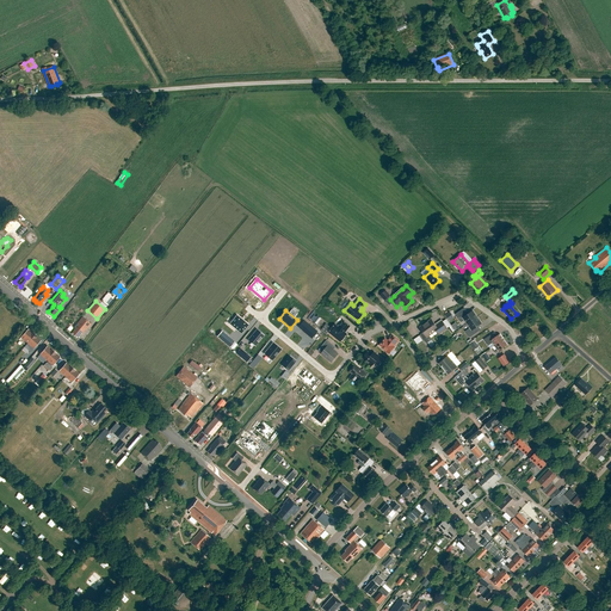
[(462,310),(455,314),(461,322),(464,320),(468,325),(477,318),(473,312),(466,316),(462,310)]
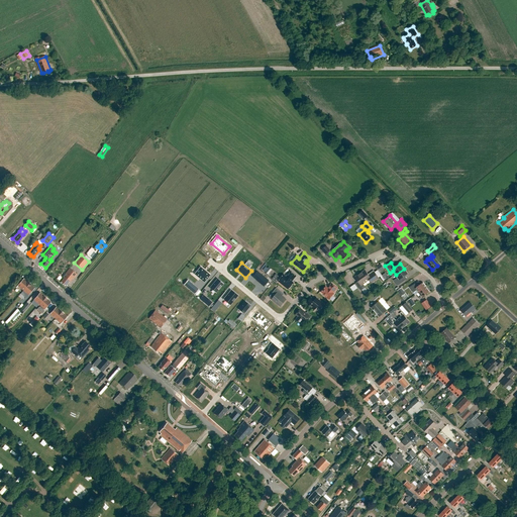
[(200,267),(195,274),(204,282),(210,275),(200,267)]
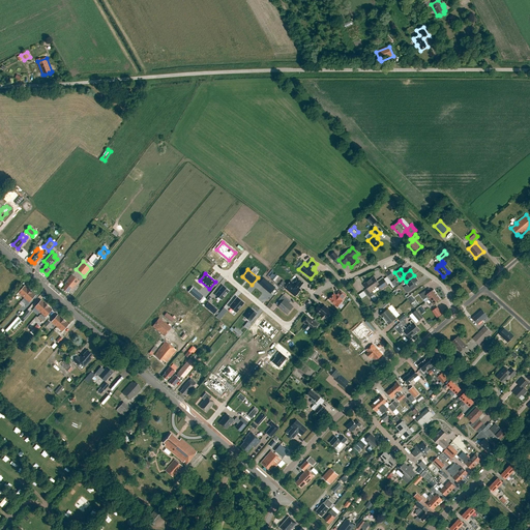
[(65,285),(64,286),(62,289),(67,293),(70,289),(71,290),(75,286),(76,286),(79,282),(71,275),(64,284),(65,285)]
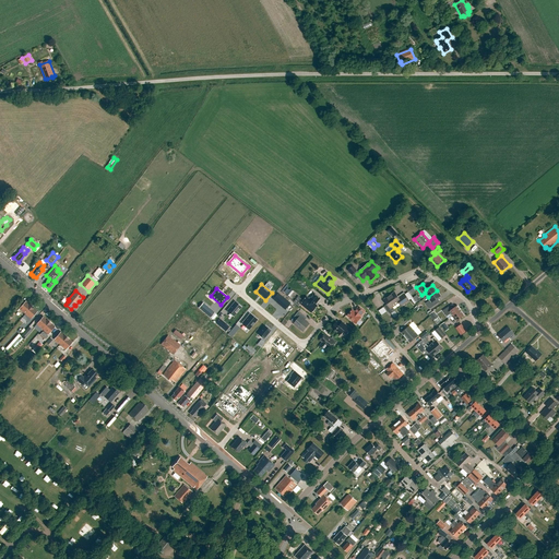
[(430,300),(426,304),(430,309),(437,304),(435,300),(440,296),(437,290),(428,297),(430,300)]
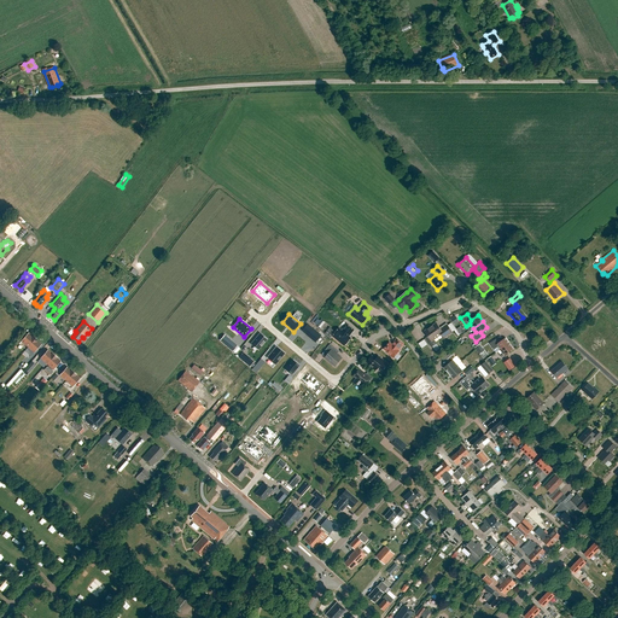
[(431,327),(437,337),(441,334),(444,339),(453,333),(447,324),(441,328),(436,324),(431,327)]
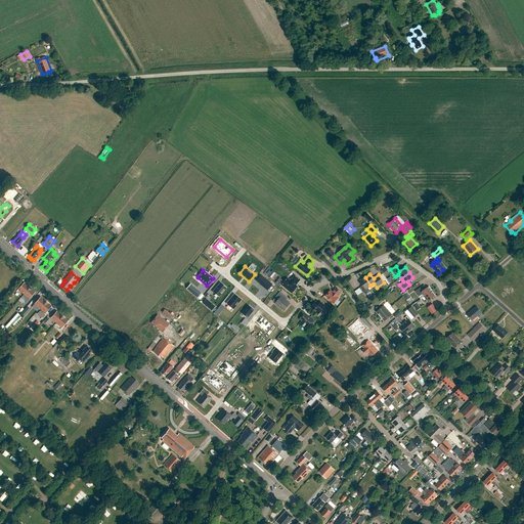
[(298,284),(300,279),(295,275),(290,280),(288,278),(284,282),(281,286),(292,294),(298,287),(296,285),(297,282),(298,284)]
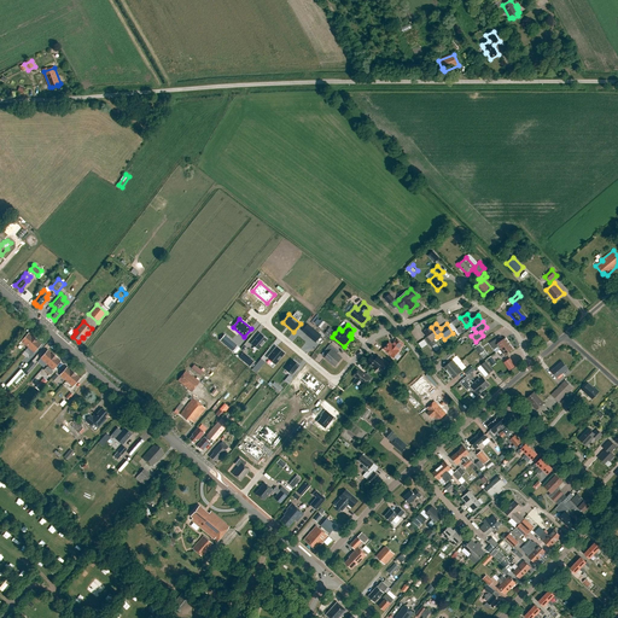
[(433,339),(437,337),(431,327),(425,332),(429,337),(425,339),(431,348),(437,344),(433,339)]
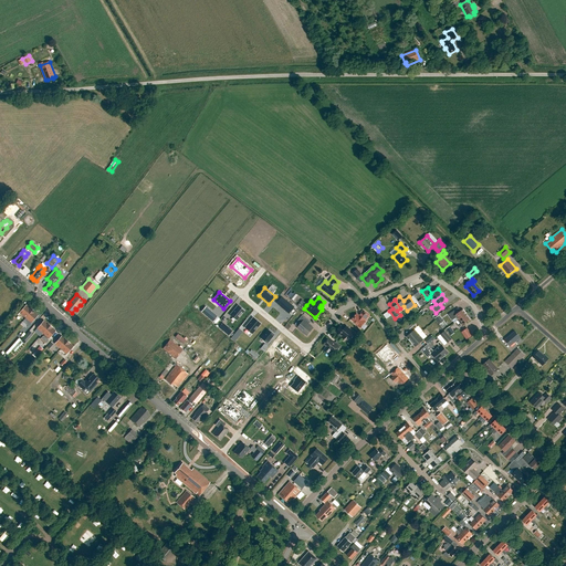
[(306,305),(302,301),(297,306),(303,310),(304,308),(306,305)]
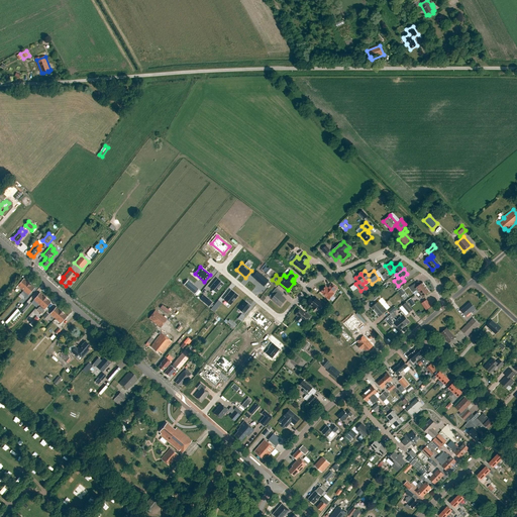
[(24,279),(18,286),(28,295),(34,288),(31,285),(27,281),(27,282),(24,279)]
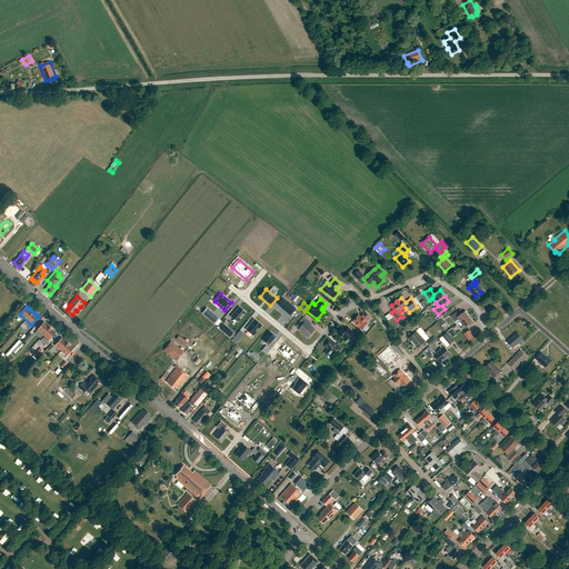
[(239,307),(231,317),(238,322),(246,312),(239,307)]
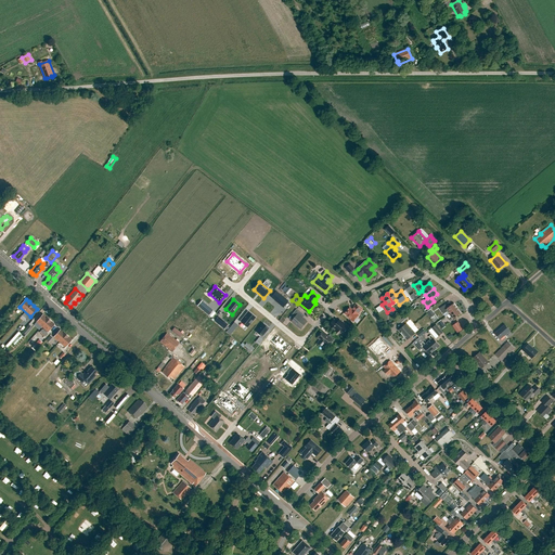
[(202,301),(197,306),(209,315),(214,311),(202,301)]
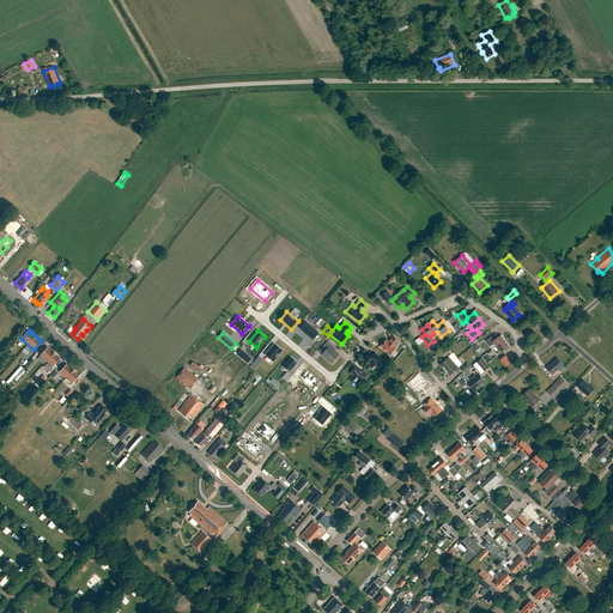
[(493,335),(486,341),(490,347),(495,345),(496,347),(505,340),(502,335),(496,339),(493,335)]
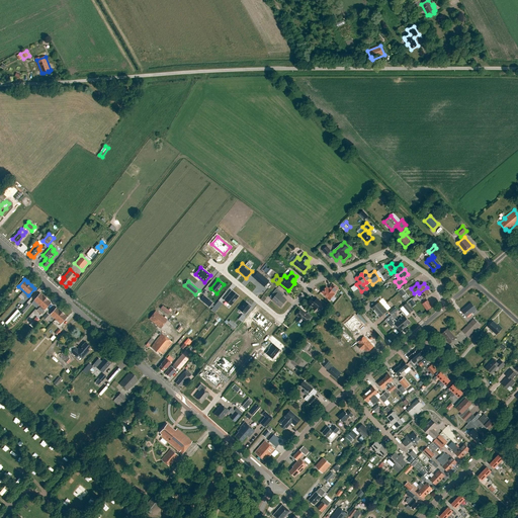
[(322,293),(325,295),(325,296),(330,300),(335,294),(334,293),(338,289),(333,284),(330,287),(329,289),(327,287),(322,293)]
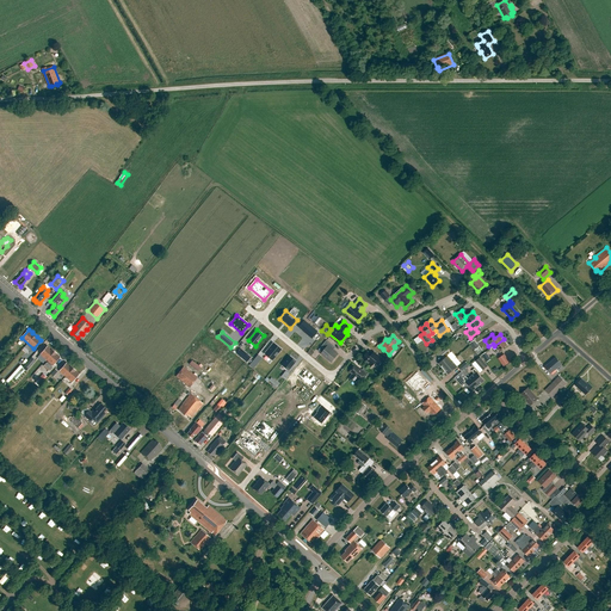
[(494,346),(497,349),(494,351),(495,353),(507,345),(504,339),(494,346)]
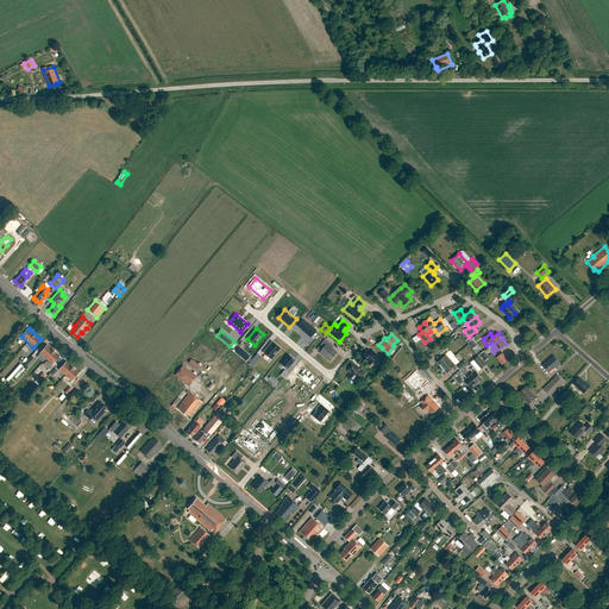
[(324,349),(320,352),(331,360),(337,353),(330,347),(332,345),(326,339),(320,345),(324,349)]
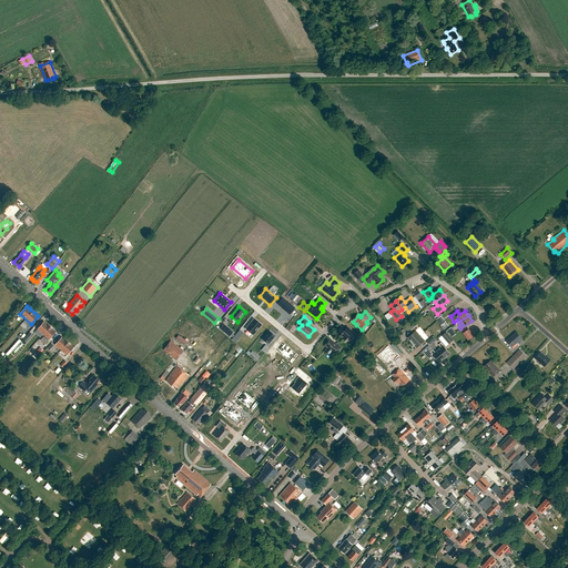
[(254,318),(245,328),(253,335),(262,325),(254,318)]
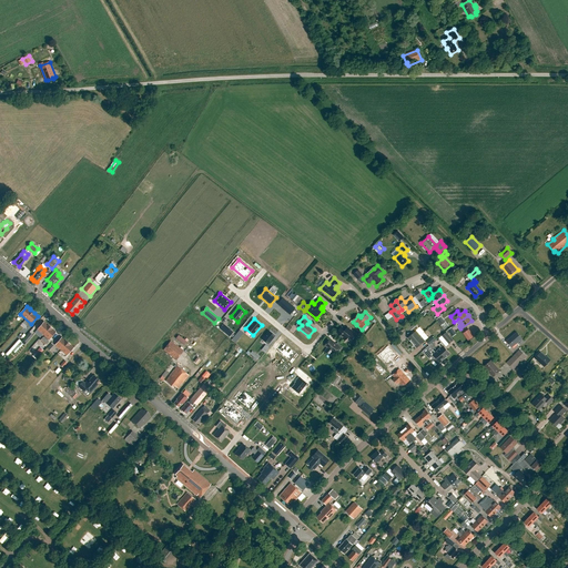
[(44,322),(38,330),(43,335),(50,326),(48,325),(44,322)]
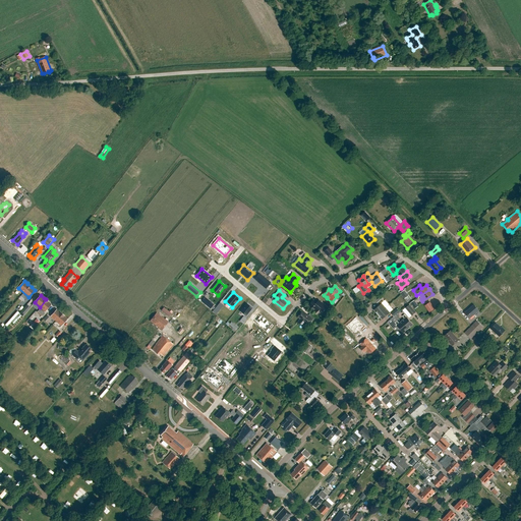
[(46,299),(40,307),(42,308),(41,309),(40,309),(37,312),(42,316),(45,313),(44,312),(44,311),(45,311),(51,304),(48,301),(46,299)]
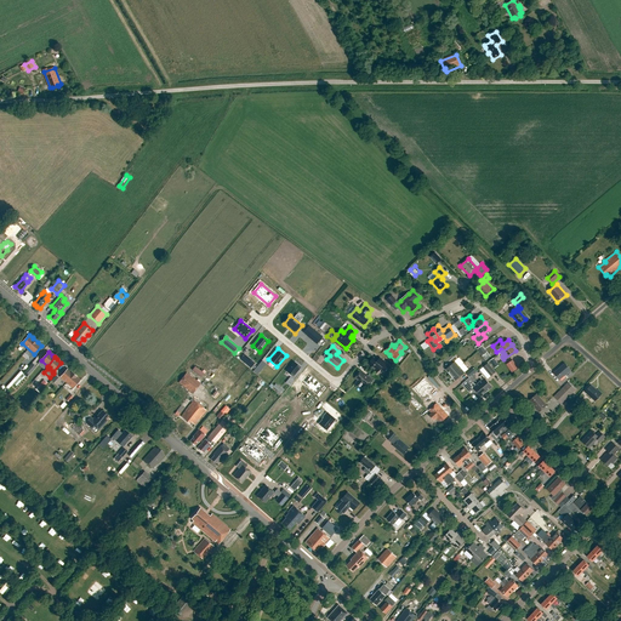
[(451,375),(460,368),(455,362),(457,359),(455,357),(450,362),(453,364),(446,370),(451,375)]
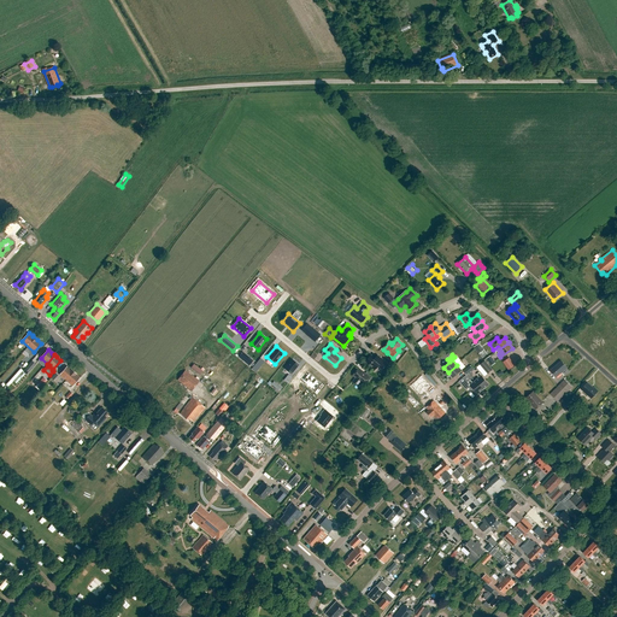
[(246,356),(242,360),(248,365),(253,362),(246,356)]
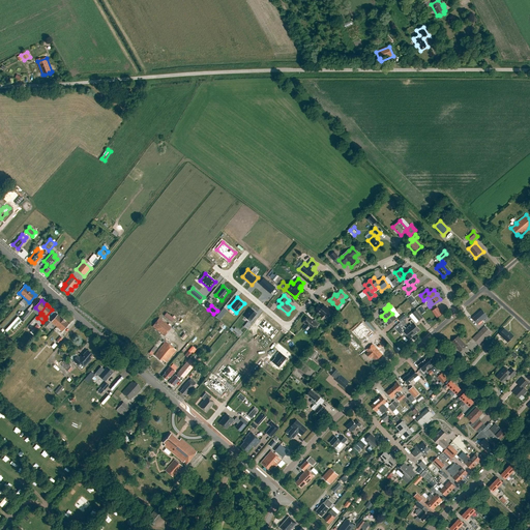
[(316,310),(314,312),(319,315),(319,316),(322,319),(325,315),(328,317),(332,312),(326,306),(324,310),(319,305),(318,306),(317,307),(316,307),(316,308),(316,310)]
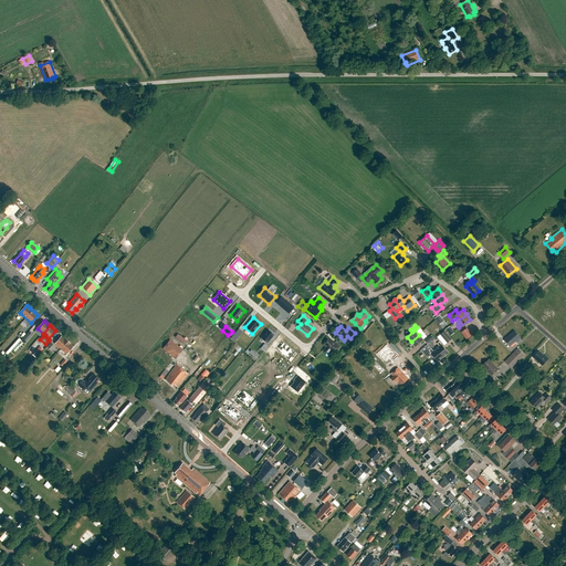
[(467,339),(472,336),(467,328),(462,332),(467,339)]
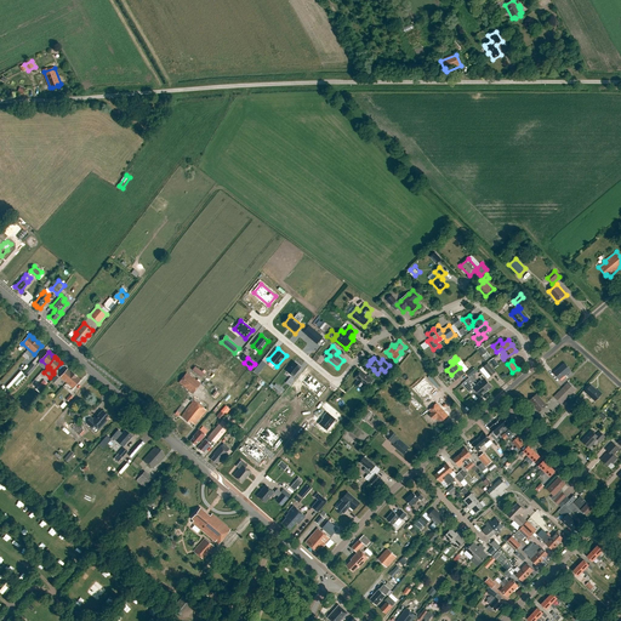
[(32,372),(39,365),(36,362),(28,369),(32,372)]
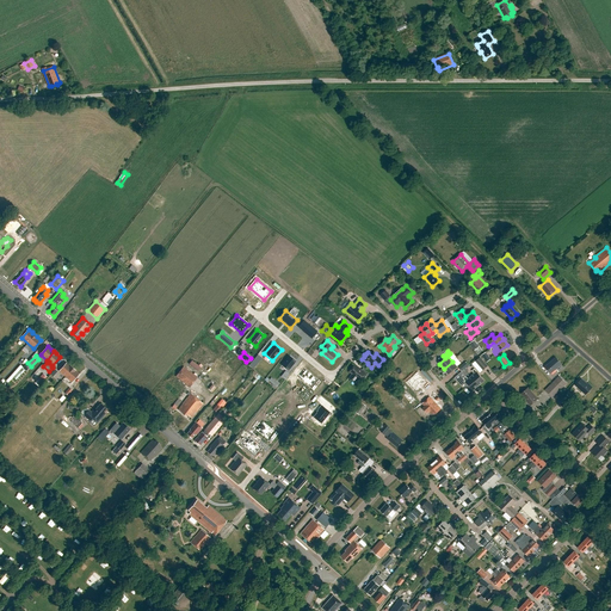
[(295,362),(289,357),(282,365),(288,370),(295,362)]
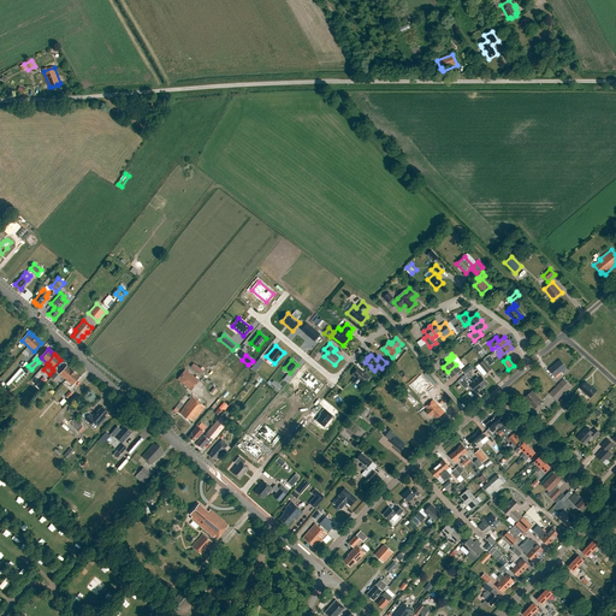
[(492,369),(484,360),(479,365),(487,373),(492,369)]
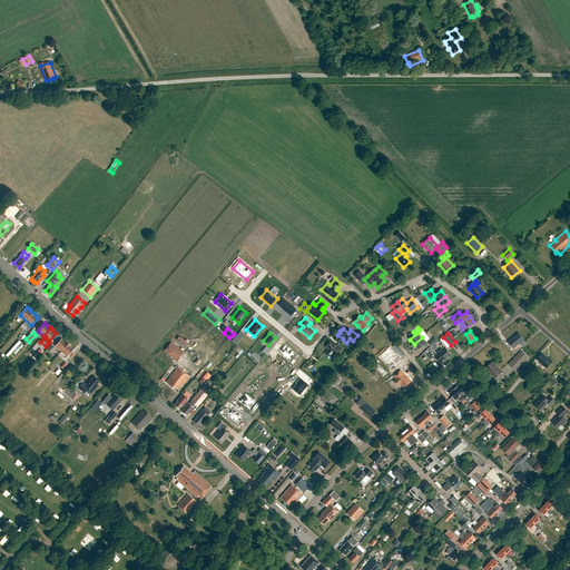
[(508,342),(514,349),(524,340),(519,333),(508,342)]
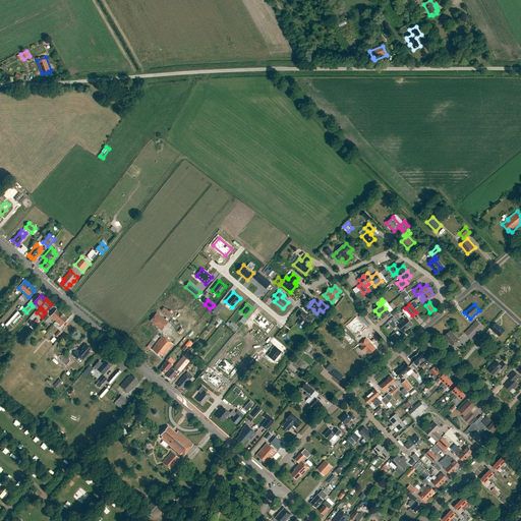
[(166,306),(163,310),(171,316),(174,311),(166,306)]
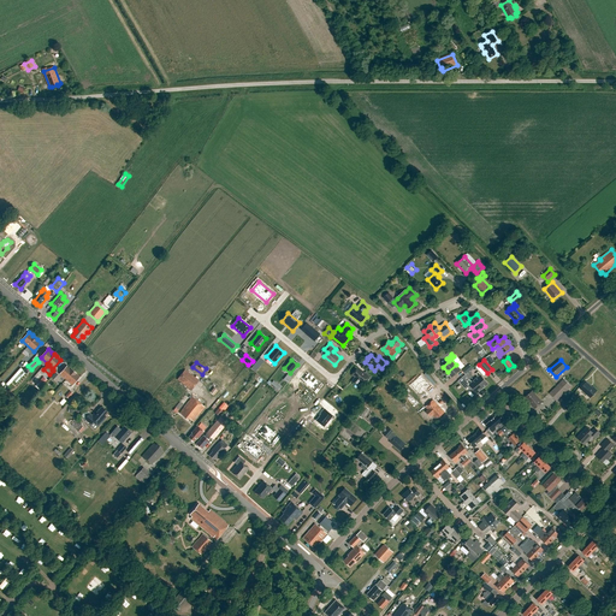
[(461,369),(456,365),(448,372),(452,378),(461,369)]
